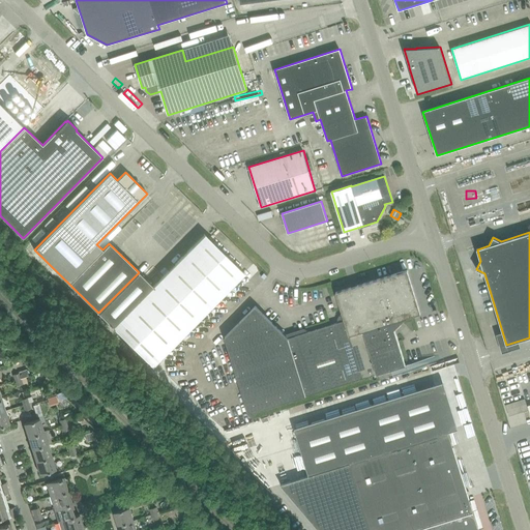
[(205,234),(113,327),(152,366),(244,273),(205,234)]
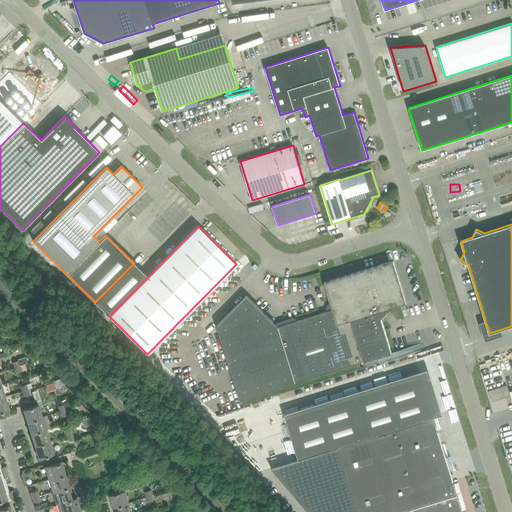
[(394,261),(324,282),(333,310),(278,327),(247,296),(217,326),(240,400),(392,353),(381,318),(392,307),(407,303),(394,261)]
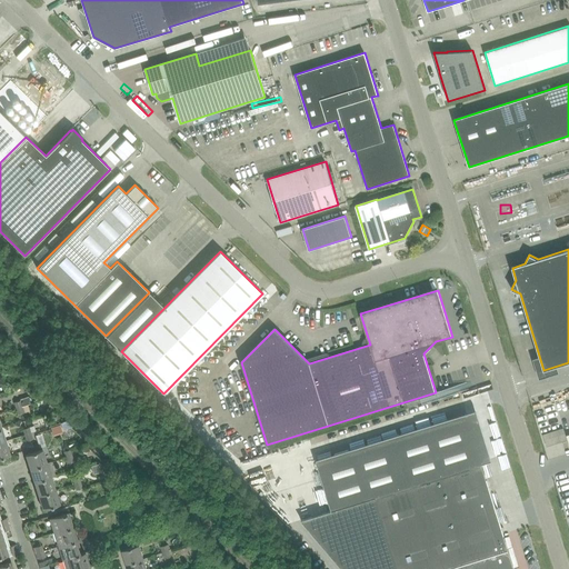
[(29,397),(20,400),(21,401),(22,407),(28,405),(31,405),(31,403),(29,397)]
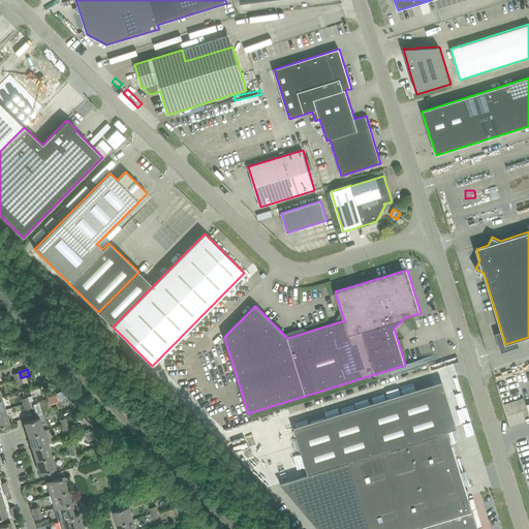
[(432,385),(433,389),(297,431),(296,427),(293,428),(309,474),(349,462),(349,463),(350,463),(370,528),(477,528),(433,384),(432,385)]
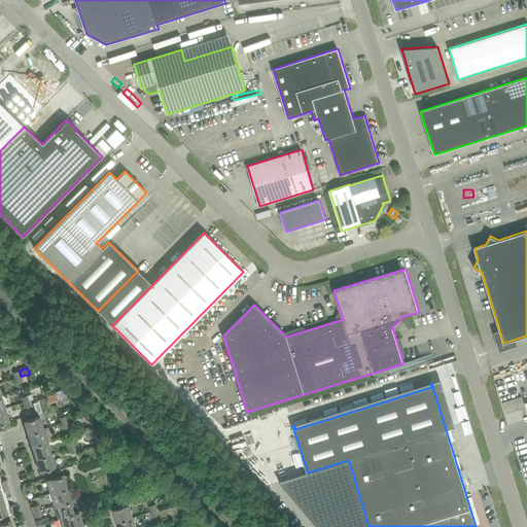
[(522,396),(502,402),(505,414),(525,408),(522,396)]
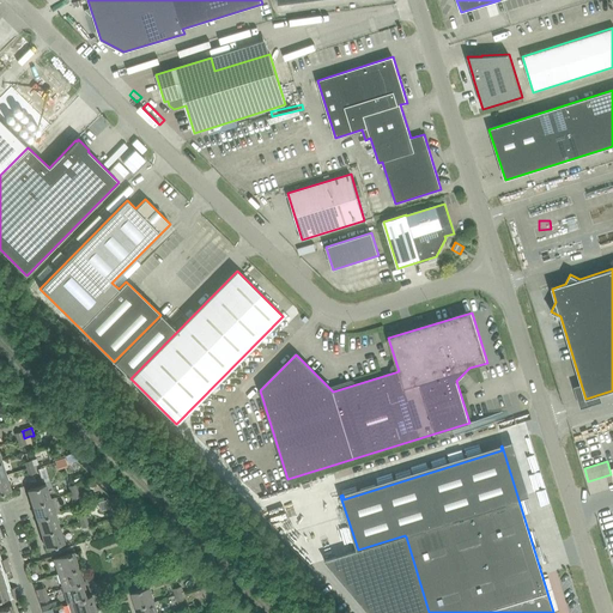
[(0,477),(0,493),(0,495),(4,493),(11,491),(6,475),(0,477)]
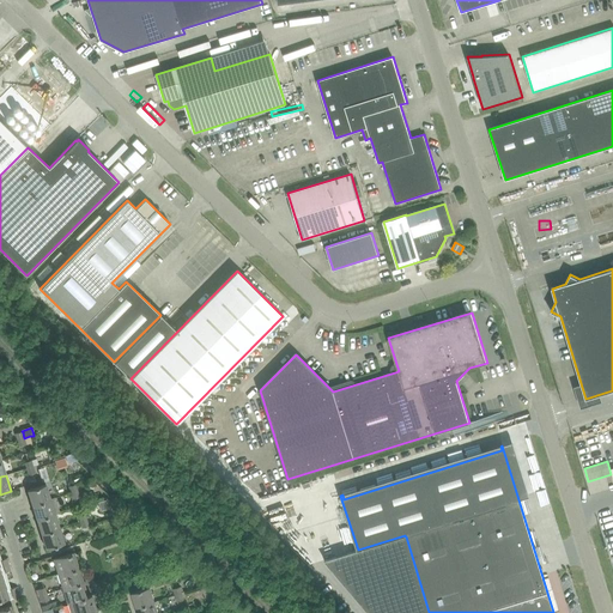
[(35,487),(28,490),(32,505),(50,499),(46,485),(38,487),(38,486),(35,487)]
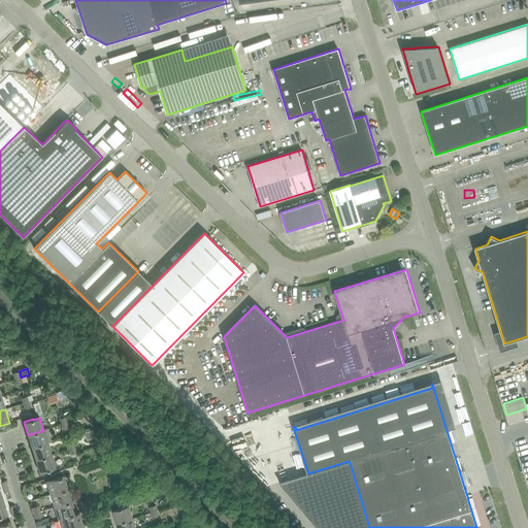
[(47,429),(43,430),(28,435),(32,448),(47,442),(52,441),(47,429)]
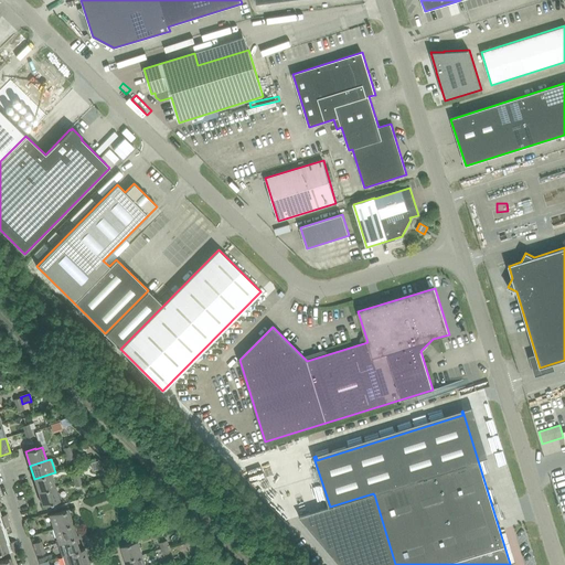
[(34,479),(39,492),(55,487),(51,473),(34,479)]
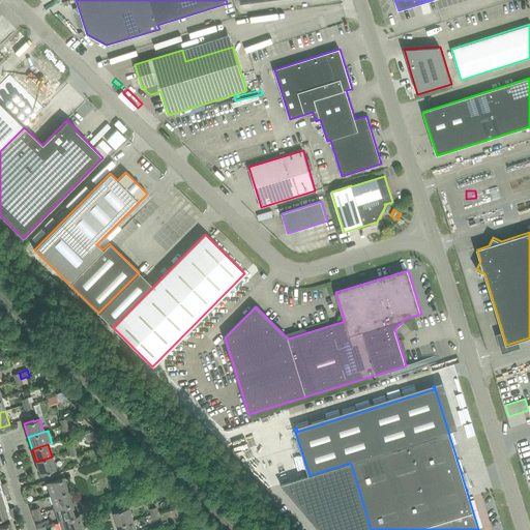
[(56,470),(52,457),(36,462),(40,474),(47,472),(47,473),(50,472),(56,470)]
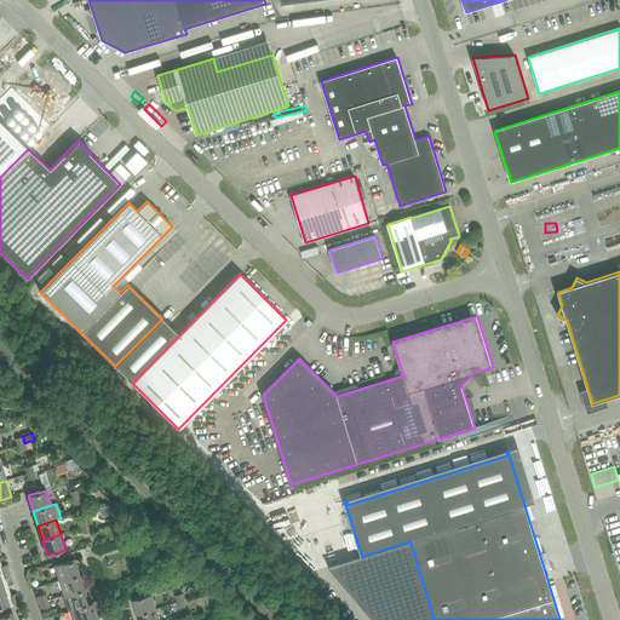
[(0,606),(0,607),(0,606),(12,602),(13,604),(19,603),(16,593),(6,597),(1,580),(11,577),(6,564),(0,566),(0,549),(1,549),(0,544),(0,606)]
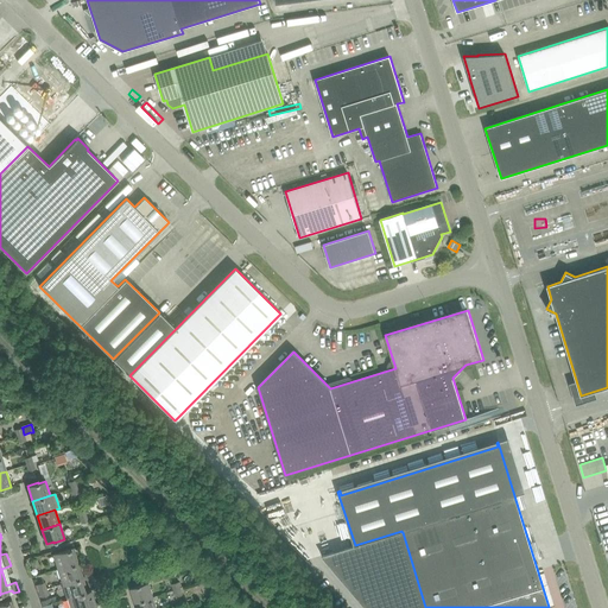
[(58,570),(78,563),(74,549),(69,550),(69,549),(67,550),(54,555),(58,570)]
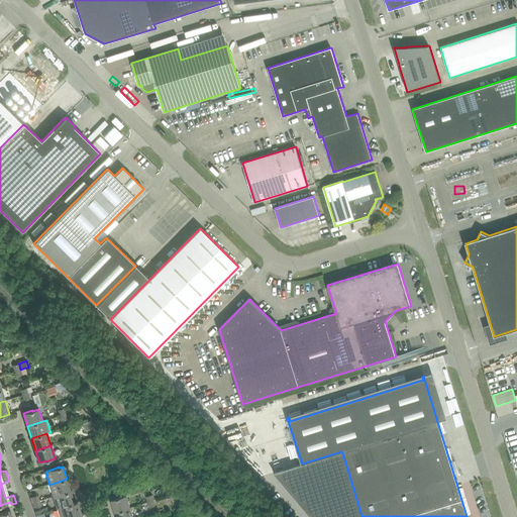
[(49,485),(53,497),(71,491),(67,479),(49,485)]
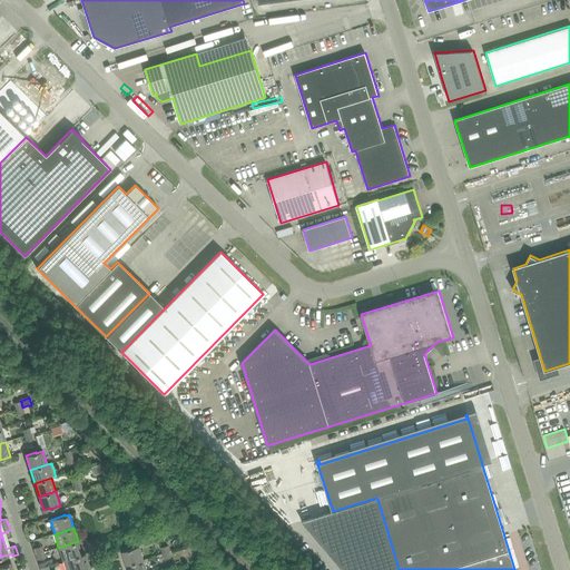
[(62,561),(68,559),(82,554),(81,554),(78,541),(58,548),(62,561)]
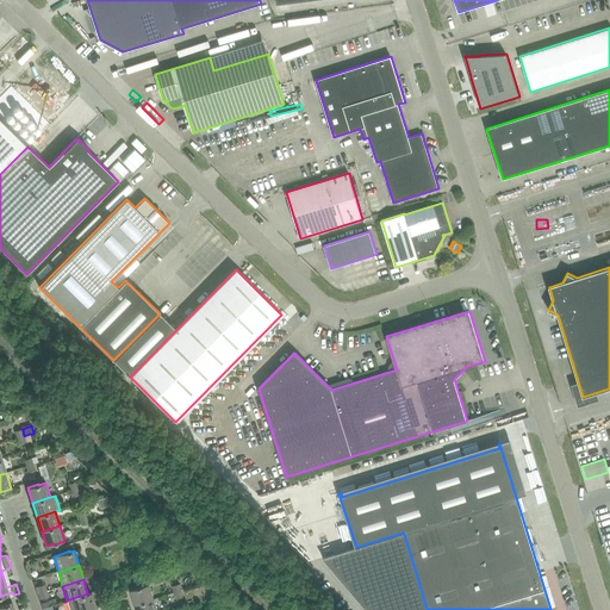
[(131,590),(136,605),(154,599),(149,584),(142,586),(138,587),(131,590)]
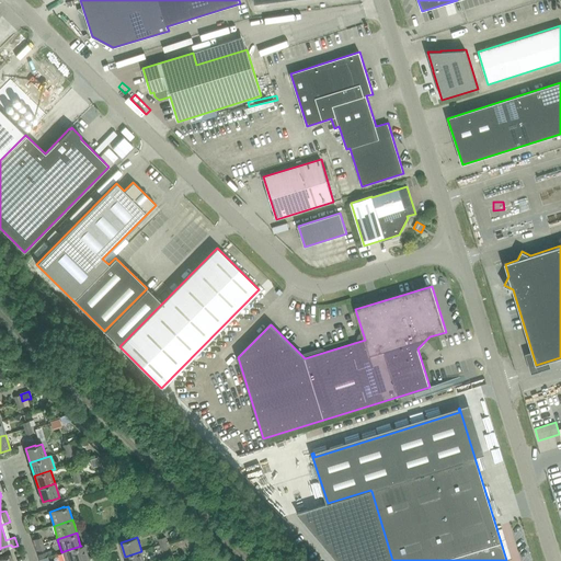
[(64,560),(79,560),(89,558),(84,545),(80,546),(81,546),(67,550),(61,552),(64,560)]
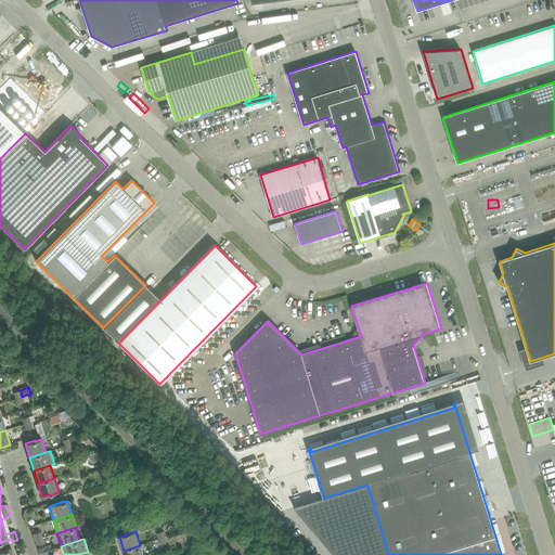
[(124,551),(125,554),(143,554),(140,545),(124,551)]
